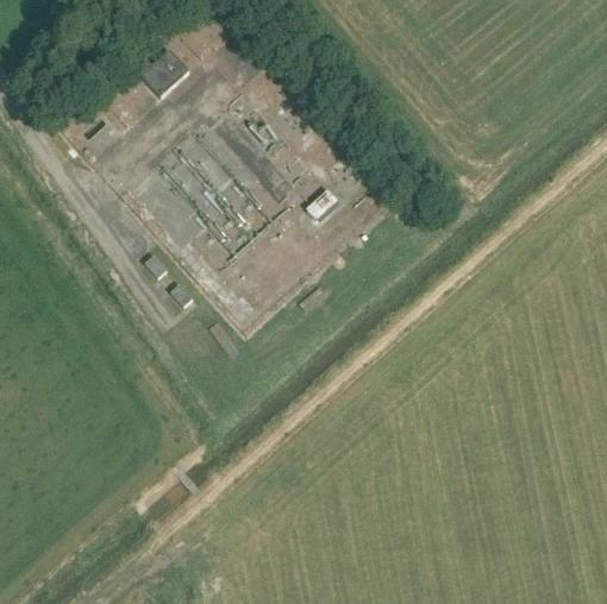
[(183,73),(164,52),(137,77),(157,98),(183,73)]
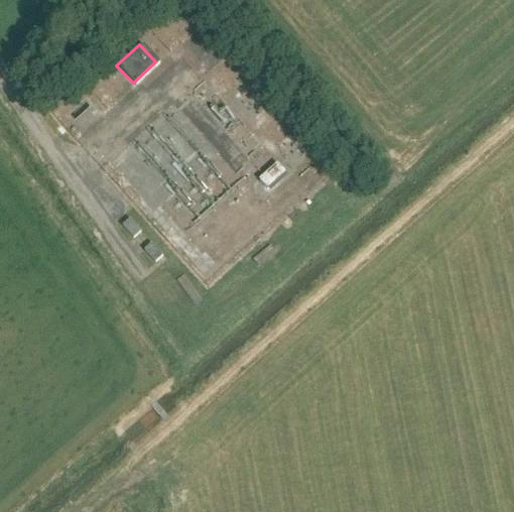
[(75,118),(82,128),(103,113),(95,103),(75,118)]
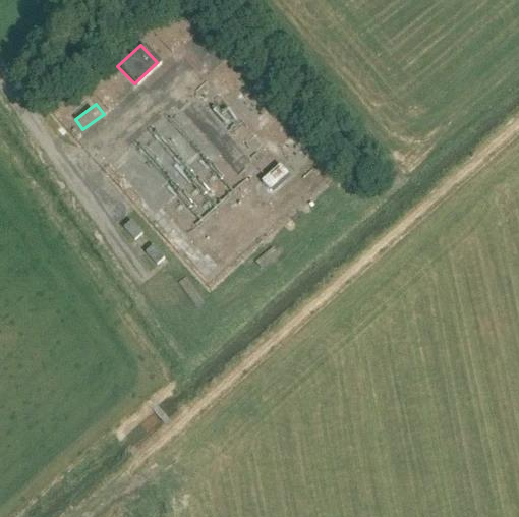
[(231,105),(219,113),(226,125),(239,117),(231,105)]
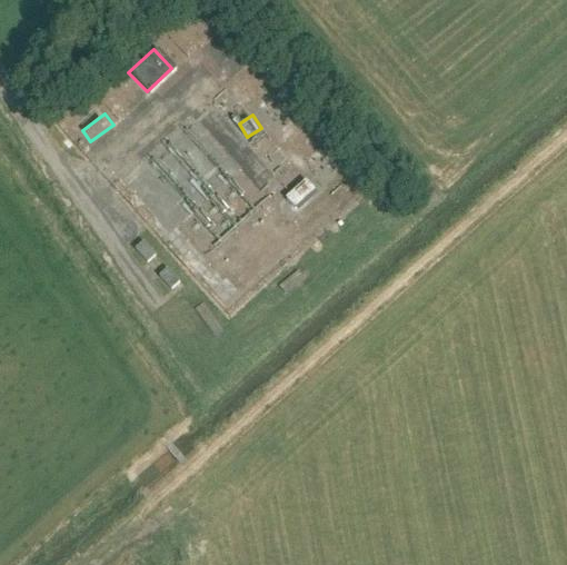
[(235,186),(220,167),(191,127),(179,137),(222,195),(235,186)]
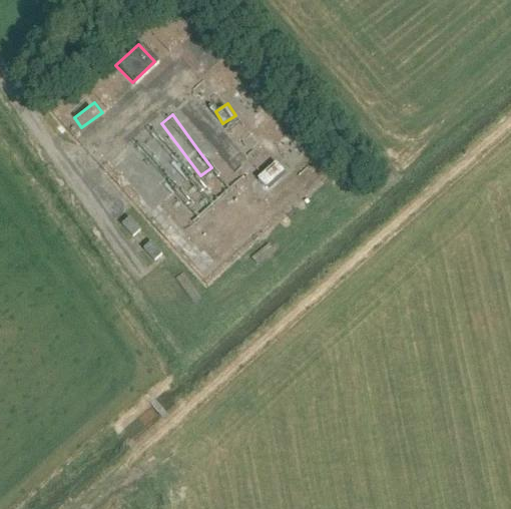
[(252,128),(240,141),(249,150),(262,137),(252,128)]
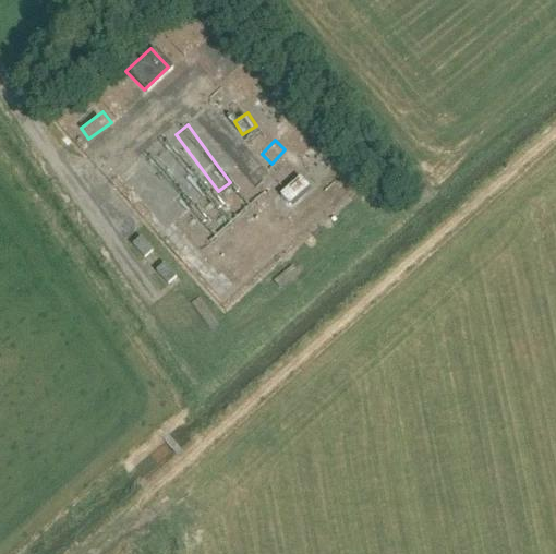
[(290,203),(310,183),(300,173),(280,192),(290,203)]
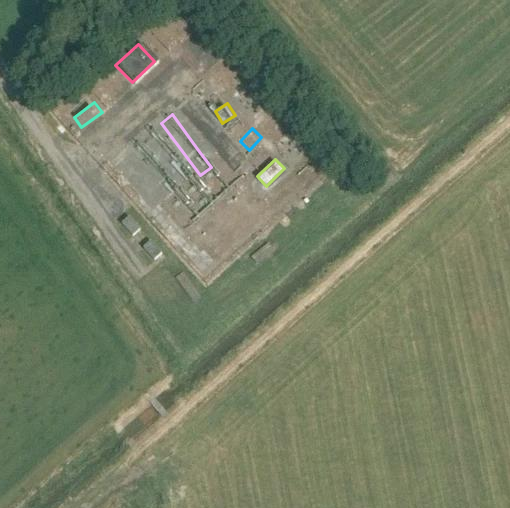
[(153,239),(142,246),(152,260),(163,253),(153,239)]
